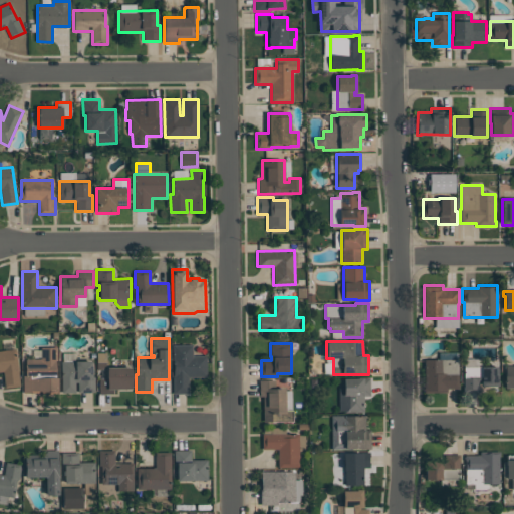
[(193,344),(193,355),(206,355),(206,377),(189,377),(189,394),(173,394),(173,344),(193,344)]
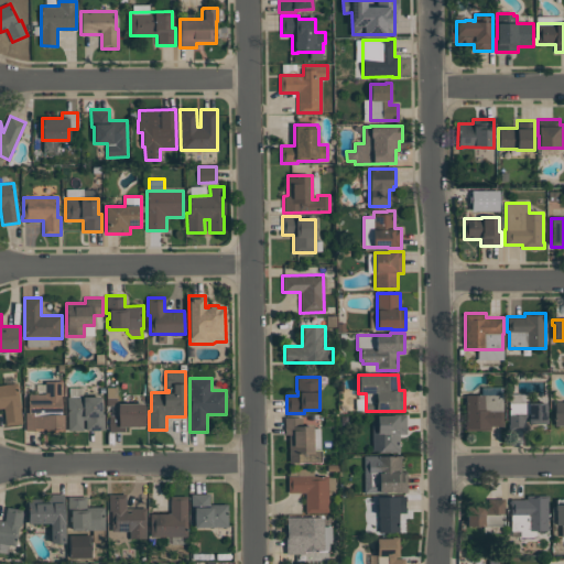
[(63,381),(63,396),(62,396),(62,414),(64,414),(64,433),(50,433),(50,429),(44,429),(44,430),(25,430),(25,412),(28,412),(28,394),(45,394),(45,381),(63,381)]
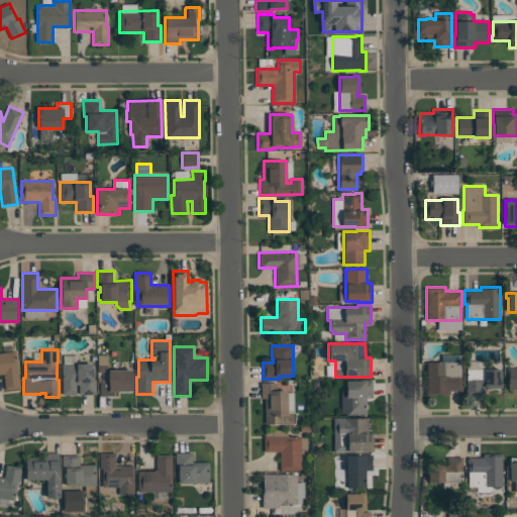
[(5,390),(3,374),(0,374),(0,352),(16,351),(20,388),(5,390)]
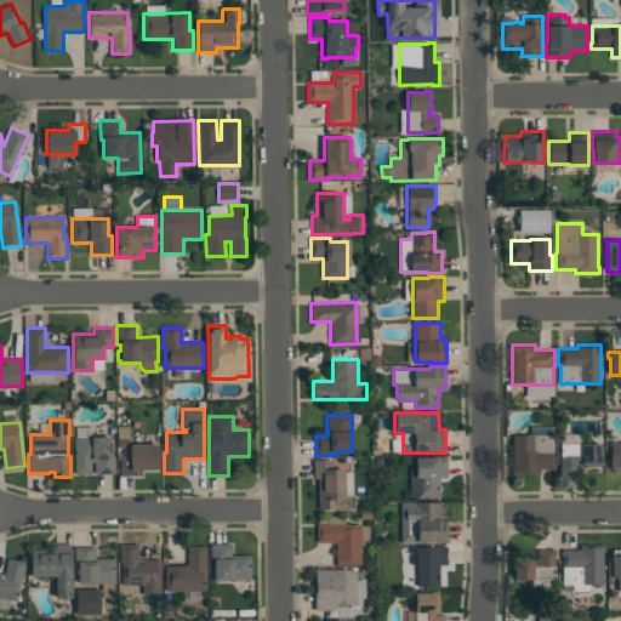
[(553,434),(553,462),(554,462),(554,469),(540,469),(540,473),(512,473),(512,434),(553,434)]
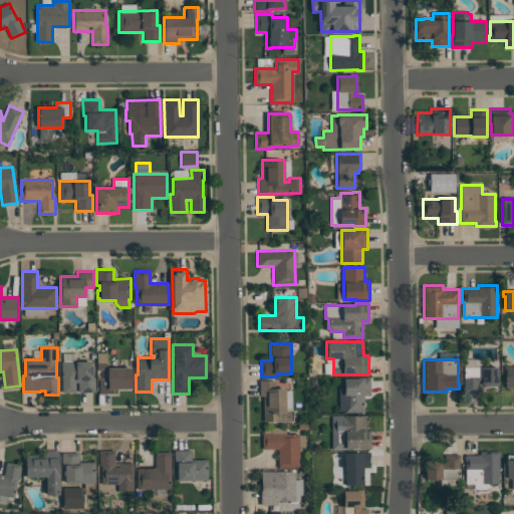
[(92,361),(92,376),(94,376),(94,392),(78,392),(78,382),(75,382),(75,392),(61,392),(61,361),(92,361)]
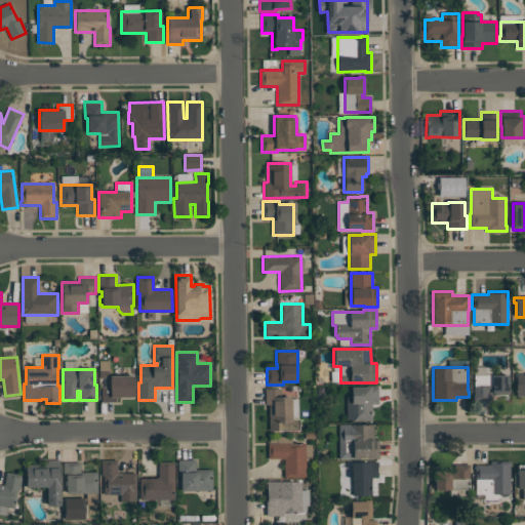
[(524,374),(524,396),(515,396),(515,374),(524,374)]
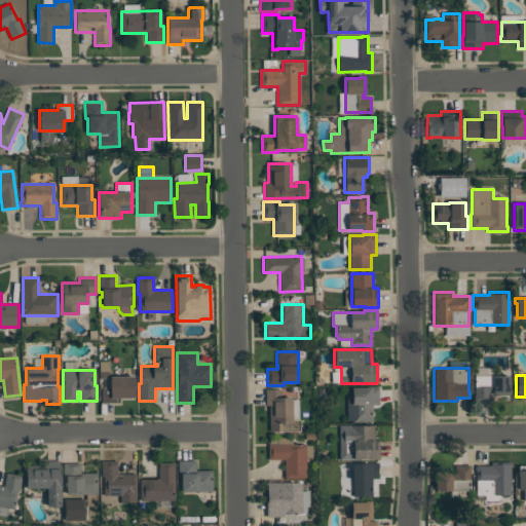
[(134,376),(135,398),(116,398),(116,403),(102,403),(102,386),(110,386),(110,377),(134,376)]
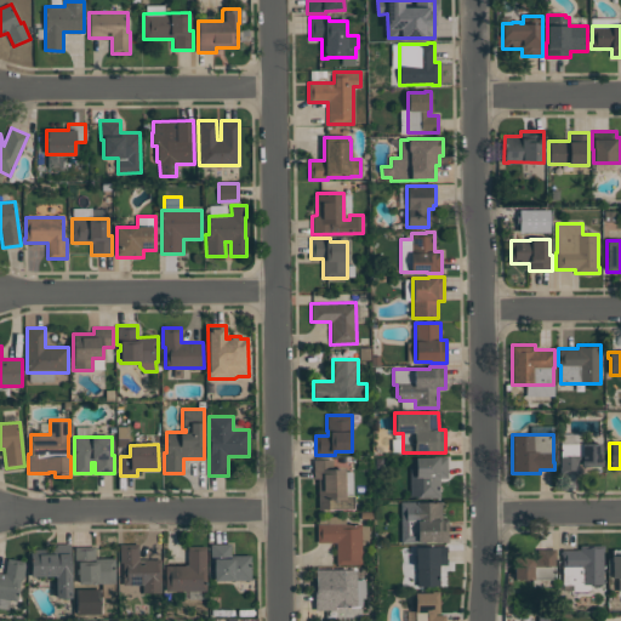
[(560,473),(560,444),(602,444),(602,467),(579,467),(579,473),(560,473)]
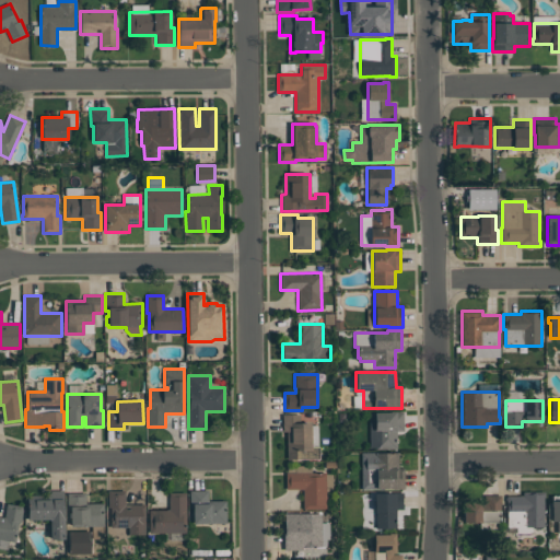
[(397,448),(375,450),(375,446),(370,447),(370,412),(389,412),(389,411),(403,411),(404,431),(396,431),(397,448)]
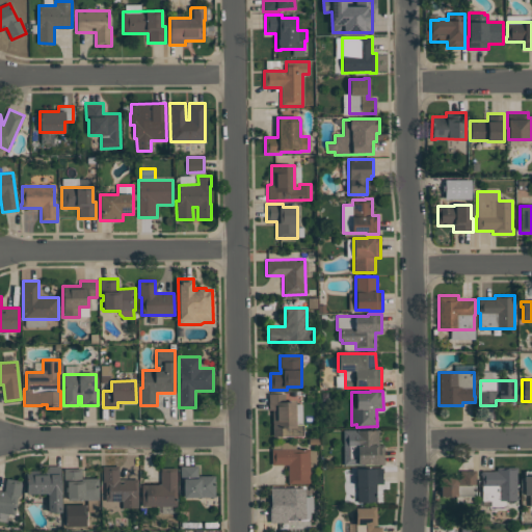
[(285,394),(285,402),(295,402),(295,424),(303,424),(303,436),(272,436),(272,409),(268,409),(268,394),(285,394)]
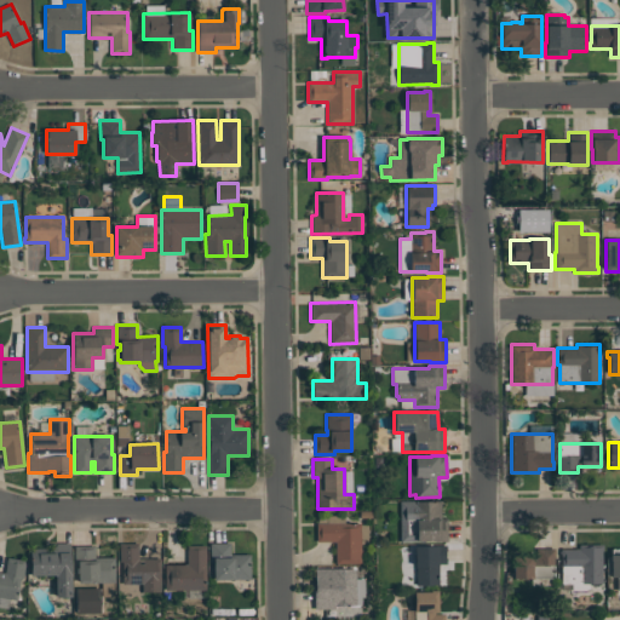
[(447,541),(432,541),(432,540),(417,540),(417,541),(400,541),(400,501),(441,501),(441,518),(447,518),(447,541)]
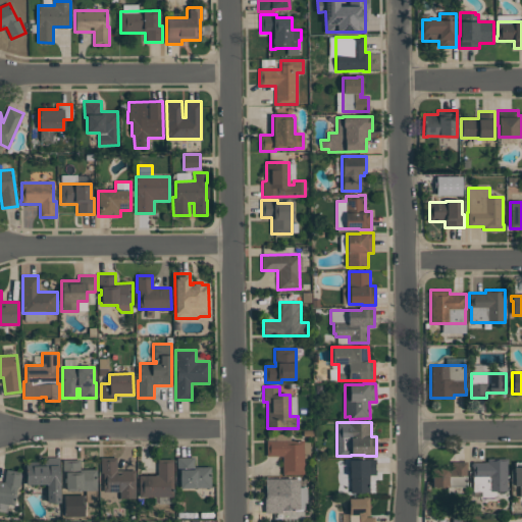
[(304,474),(282,475),(281,456),(266,456),(266,440),(304,439),(304,474)]
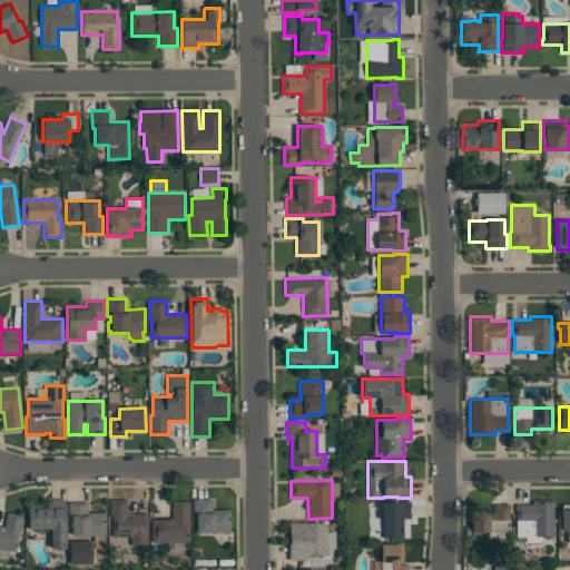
[(65,549),(51,549),(51,529),(28,529),(28,503),(47,503),(47,499),(64,499),(64,518),(65,518),(65,549)]
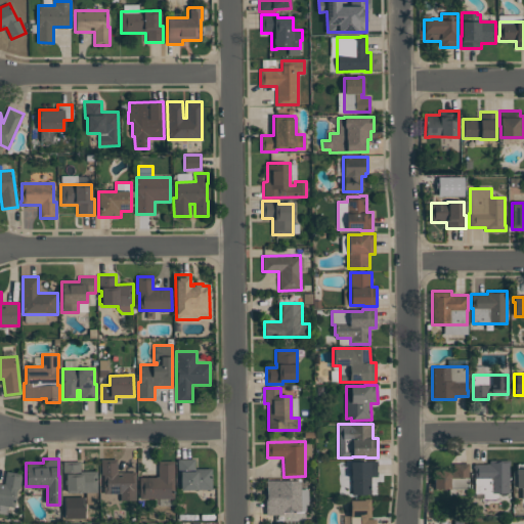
[(120,499),(120,493),(103,493),(103,474),(100,474),(100,460),(117,459),(117,472),(136,472),(136,478),(135,478),(135,499),(120,499)]
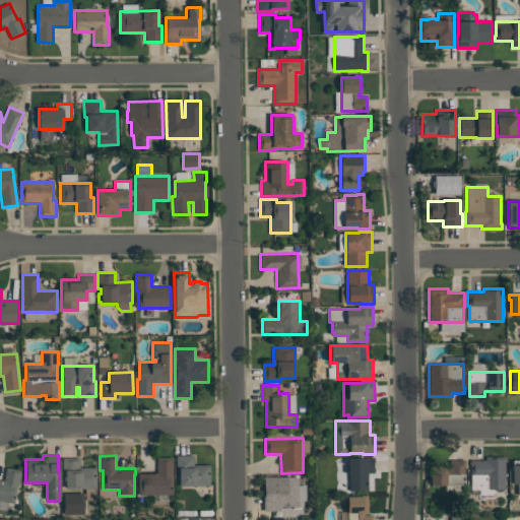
[(179,486),(179,471),(176,471),(176,455),(193,455),(193,465),(209,465),(209,486),(179,486)]
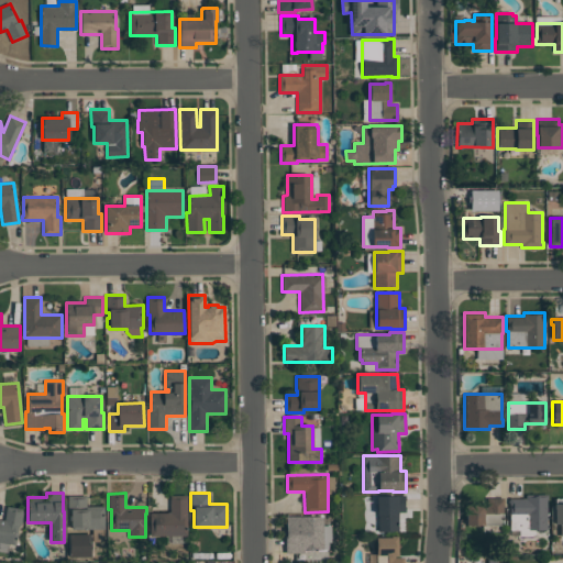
[(510,529),(510,505),(509,505),(509,498),(526,498),(526,494),(547,494),(547,499),(547,529),(534,529),(534,534),(532,534),(532,536),(519,536),(519,529),(510,529)]
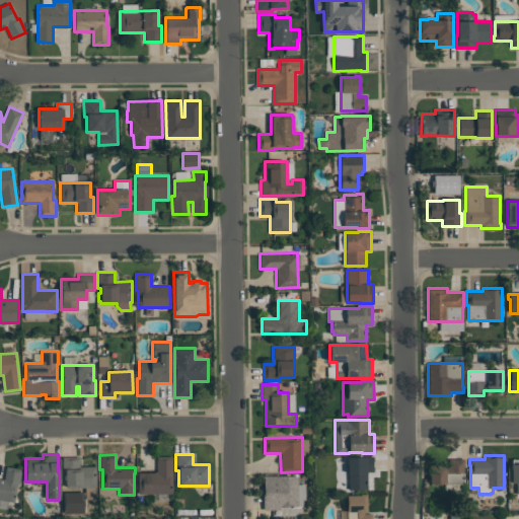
[(138,494),(138,472),(156,472),(156,456),(172,456),(172,494),(138,494)]
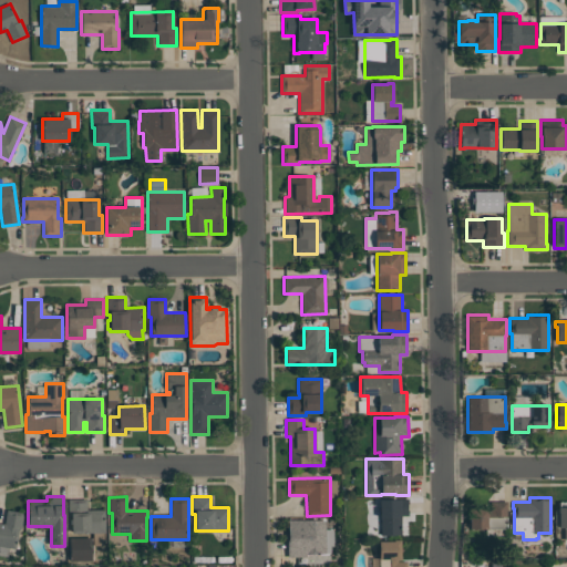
[(408,498),(408,504),(406,504),(406,511),(408,511),(408,516),(401,516),(401,535),(381,535),(381,517),(379,517),(379,500),(398,500),(398,498),(408,498)]
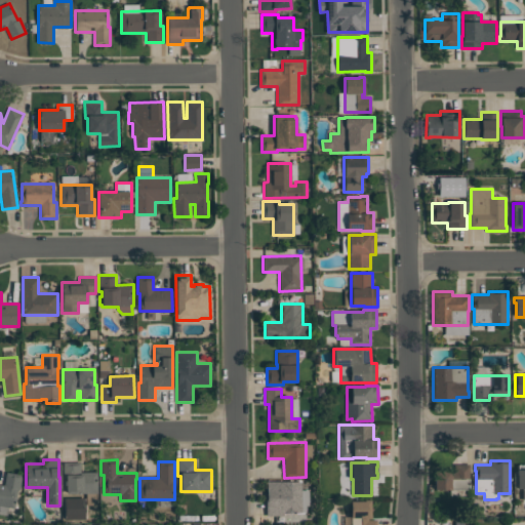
[(66,493),(66,478),(63,478),(63,462),(80,462),(80,472),(97,472),(97,493),(66,493)]
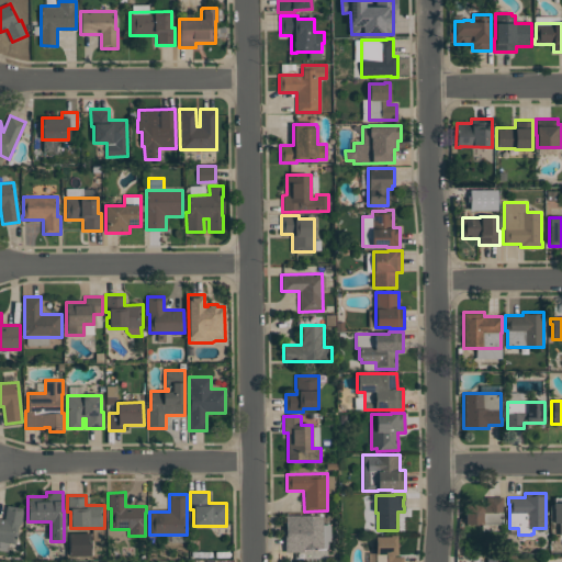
[(502,524),(465,524),(465,508),(486,508),(486,497),(502,497),(502,524)]
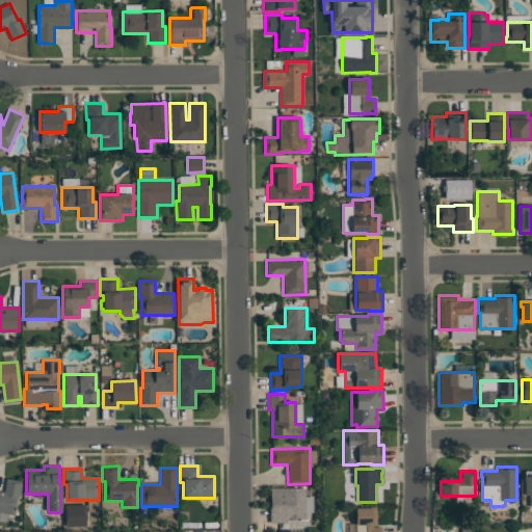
[(0,512),(0,490),(4,491),(6,478),(22,481),(20,497),(18,496),(15,515),(0,512)]
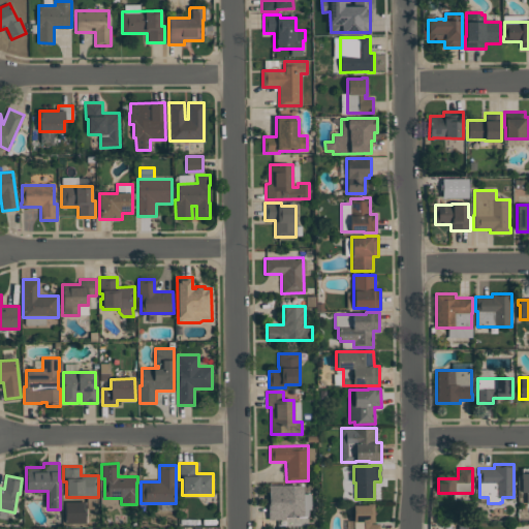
[(269,520),(269,486),(304,486),(304,494),(311,494),(311,509),(308,509),(308,518),(285,518),(285,520),(269,520)]
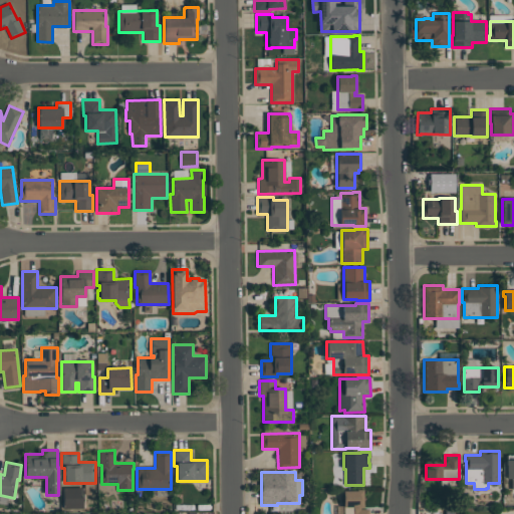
[(368,513),(343,513),(343,491),(356,490),(362,490),(362,509),(368,509),(368,513)]
